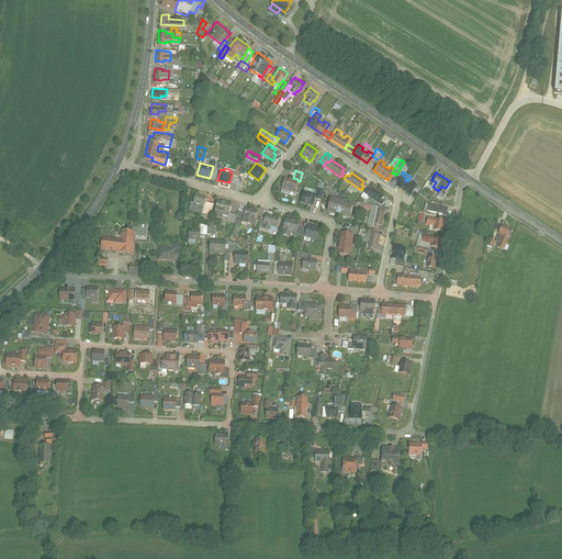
[(418,174),(414,179),(426,187),(429,181),(418,174)]
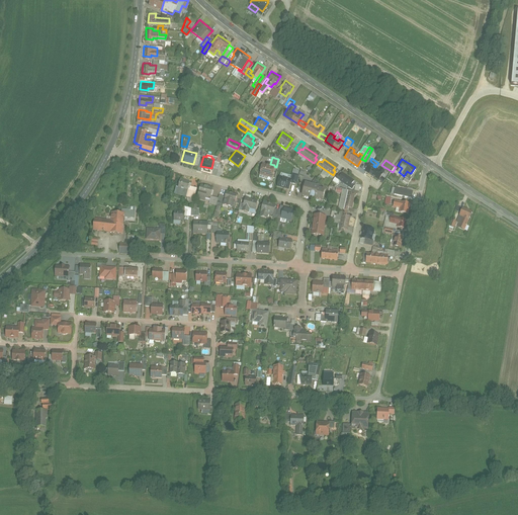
[(261,161),(258,173),(271,176),(274,166),(274,165),(270,164),(270,165),(265,163),(265,162),(261,161)]
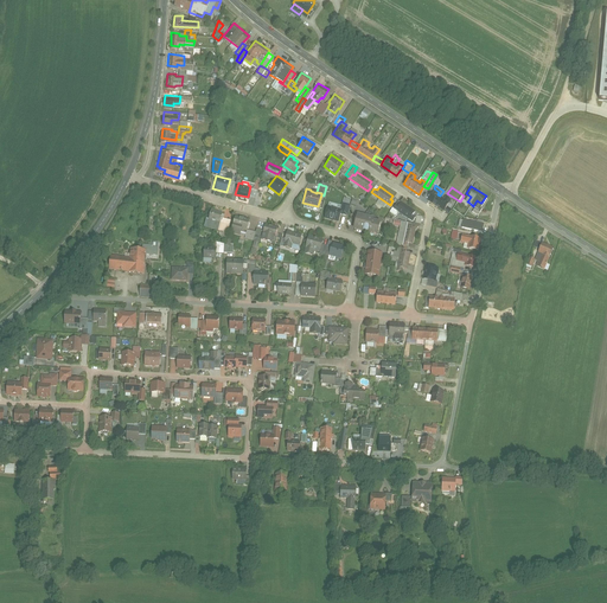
[(434,188),(427,199),(442,210),(446,205),(449,199),(445,196),(442,198),(440,196),(438,194),(439,192),(434,188)]
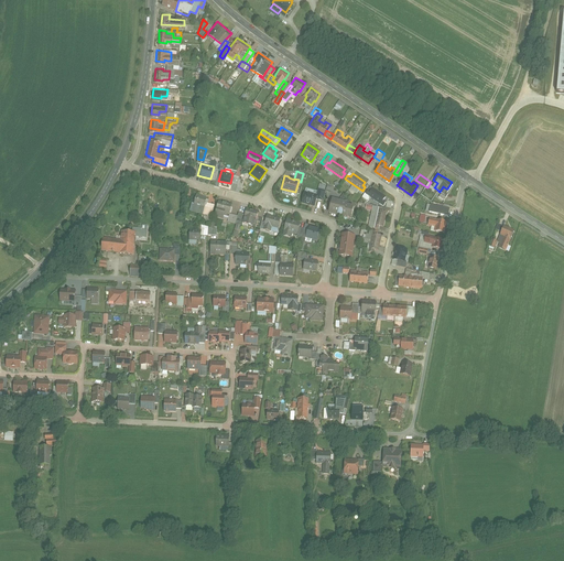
[(317,193),(316,197),(322,200),(325,189),(323,187),(324,184),(321,183),(320,186),(317,186),(315,193),(317,193)]
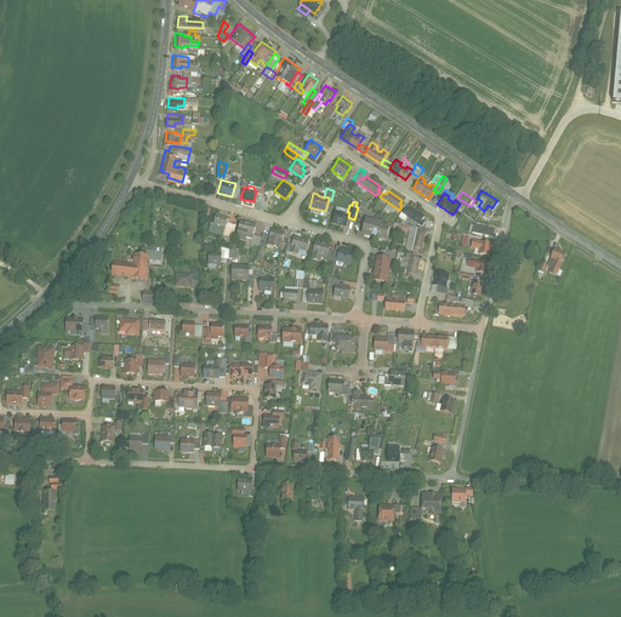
[(410,205),(408,209),(404,206),(402,211),(406,215),(421,223),(423,220),(421,217),(423,213),(410,205)]
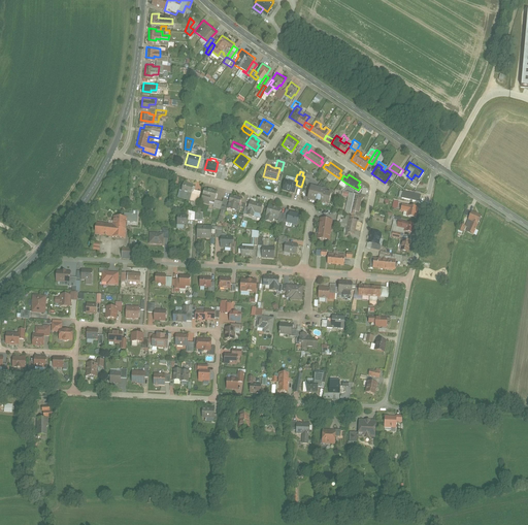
[(281,189),(294,192),(296,185),(297,181),(295,181),(293,179),(293,181),(288,179),(288,178),(284,177),(281,189)]
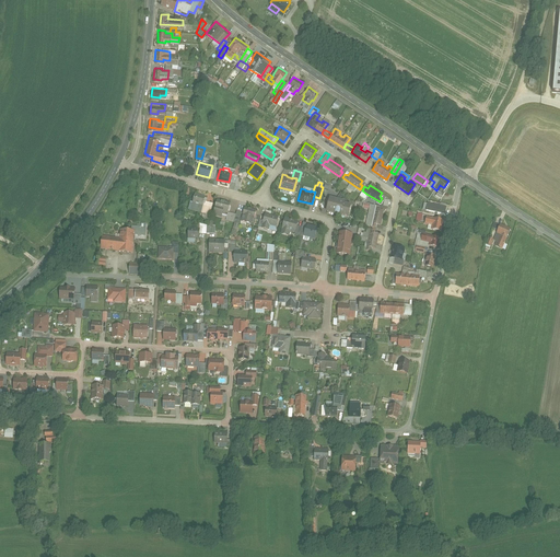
[(205,194),(194,192),(191,201),(201,204),(203,199),(205,194)]
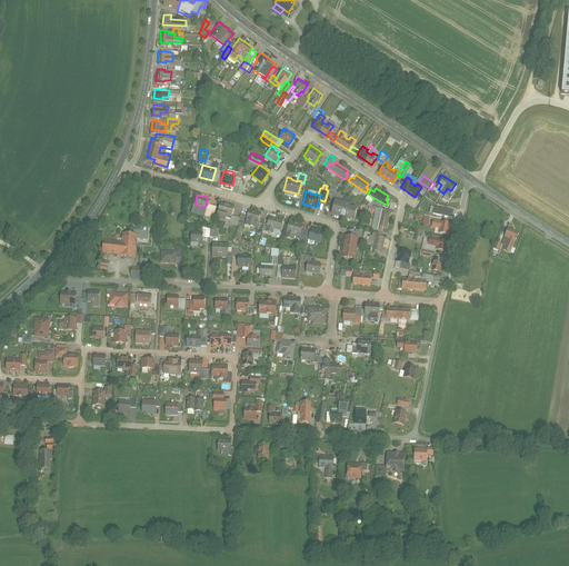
[(335,196),(331,210),(333,210),(333,211),(346,215),(346,216),(350,217),(350,215),(353,216),(357,204),(355,202),(350,201),(350,199),(346,198),(341,197),(335,196)]
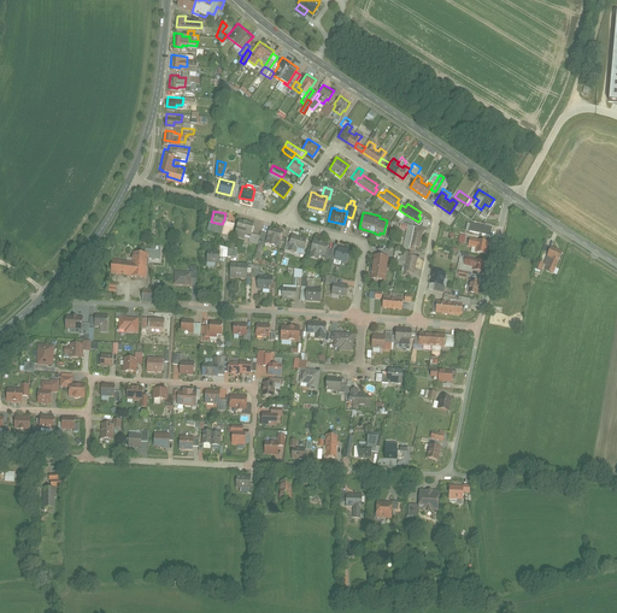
[(429,218),(421,212),(418,216),(421,218),(427,223),(429,218)]
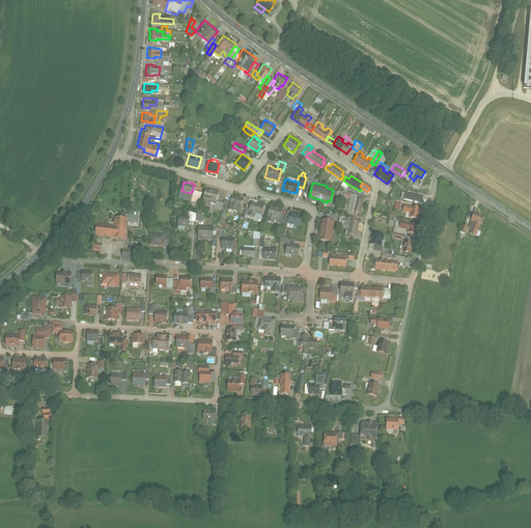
[(389,185),(388,184),(387,186),(384,184),(381,189),(387,192),(390,187),(388,186),(389,185)]
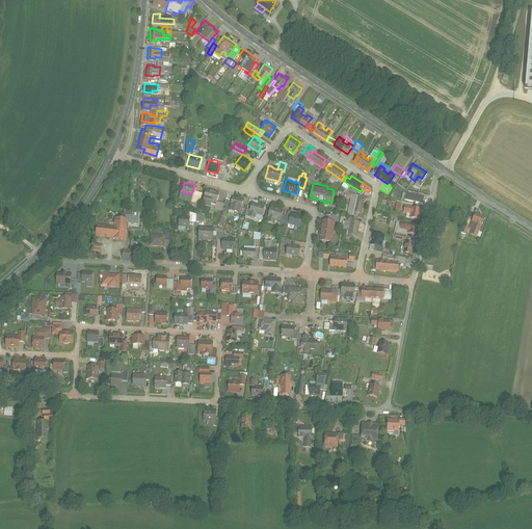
[(217,190),(205,187),(201,203),(209,205),(210,202),(211,201),(215,202),(215,200),(217,190)]
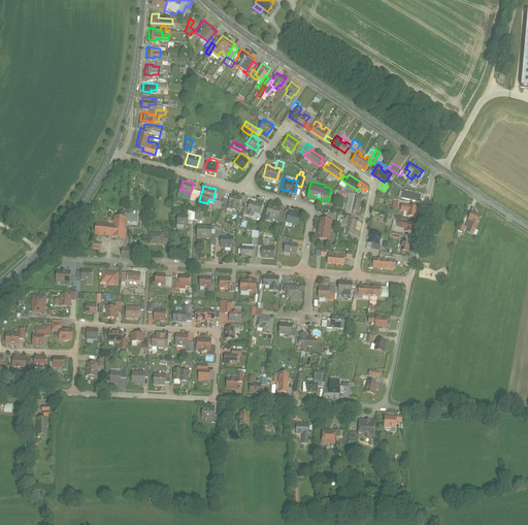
[(404,187),(402,195),(420,199),(422,191),(404,187)]
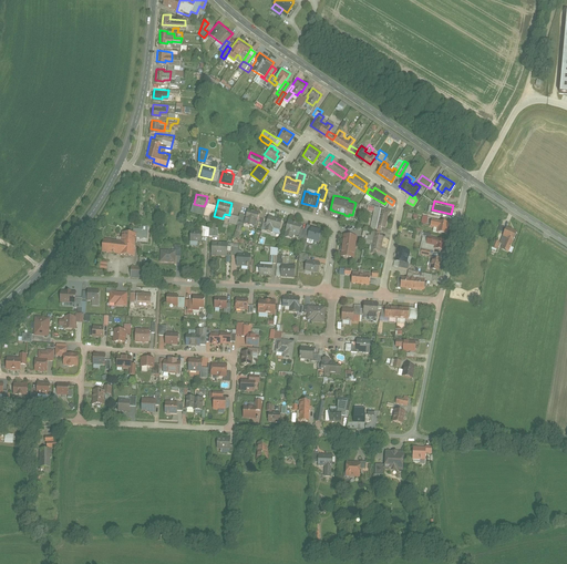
[(204,206),(203,214),(212,216),(215,204),(206,202),(204,206)]
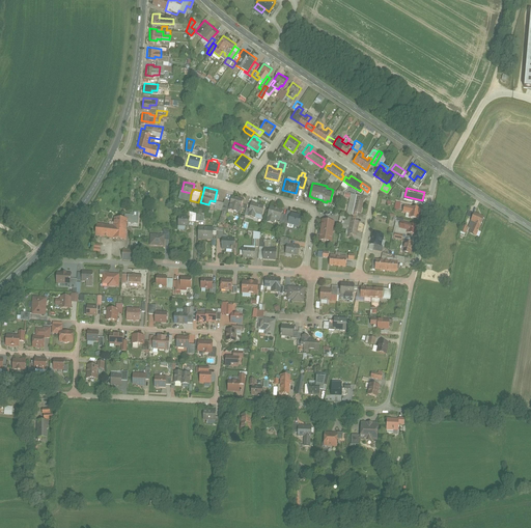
[(190,200),(191,193),(182,191),(179,190),(177,197),(190,200)]
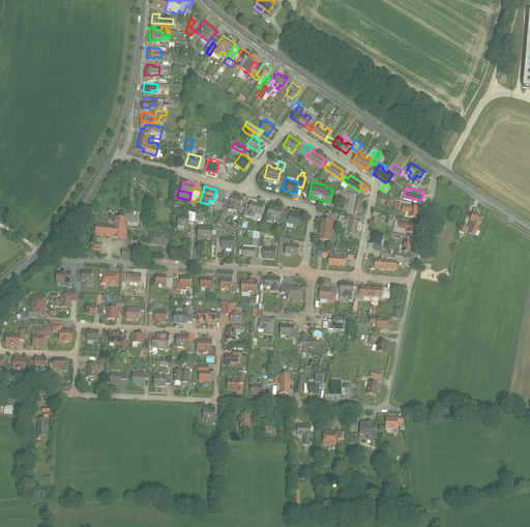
[(345,210),(350,211),(354,193),(349,192),(348,196),(345,210)]
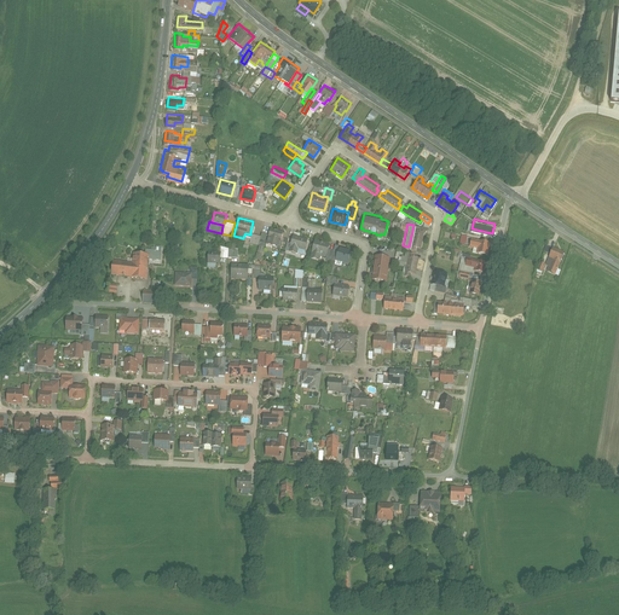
[(414,225),(409,247),(415,248),(415,247),(420,248),(423,231),(418,230),(420,226),(414,225)]
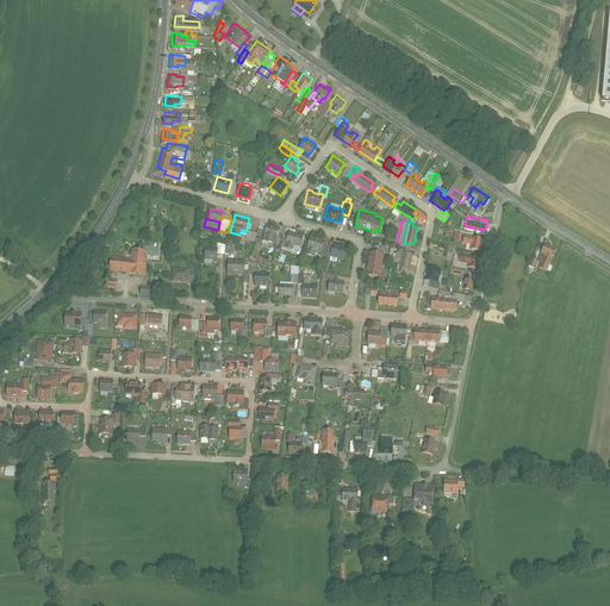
[(278,226),(266,223),(263,230),(261,239),(274,243),(277,235),(275,235),(278,226)]
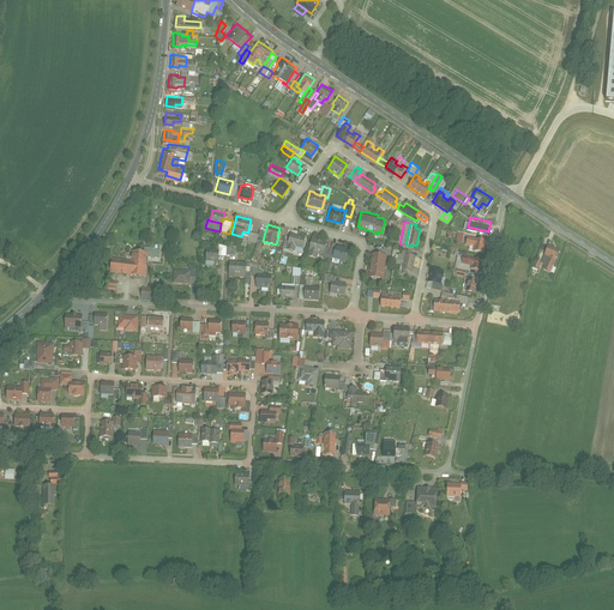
[(258,233),(248,230),(248,233),(247,234),(248,234),(247,237),(246,237),(246,239),(256,241),(256,239),(258,233)]
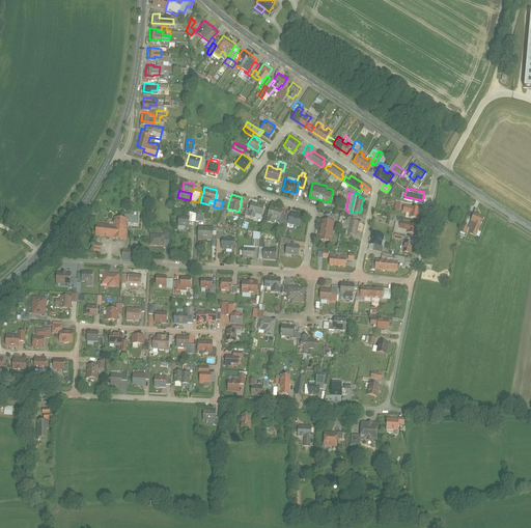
[(248,207),(249,207),(247,214),(253,216),(254,212),(260,214),(263,204),(256,202),(256,201),(250,199),(248,207)]
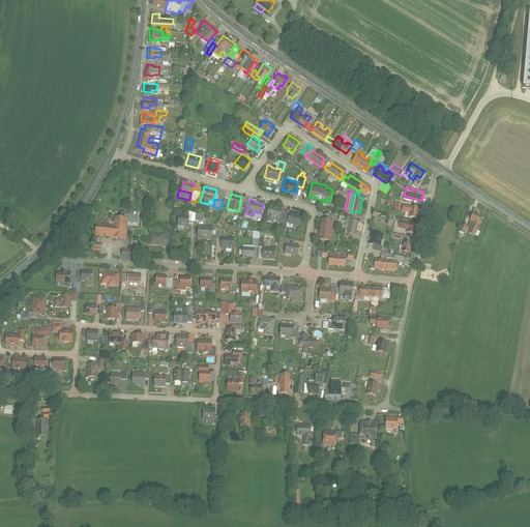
[(398,207),(400,201),(393,199),(393,200),(385,199),(384,202),(389,203),(390,203),(392,204),(392,206),(398,207)]
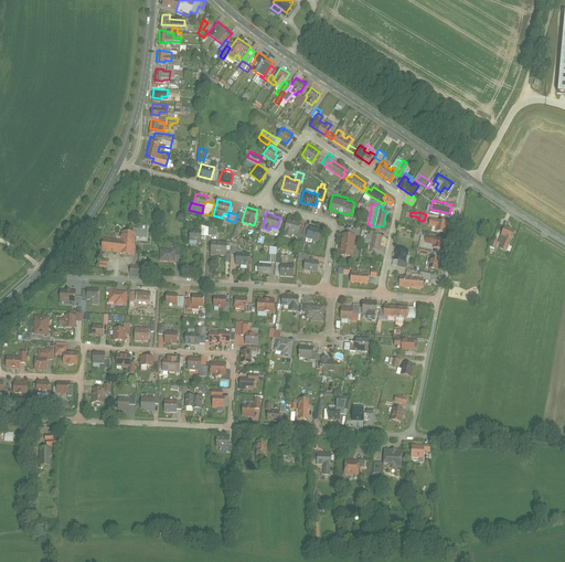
[(444,232),(447,221),(429,216),(427,224),(435,225),(434,230),(444,232)]
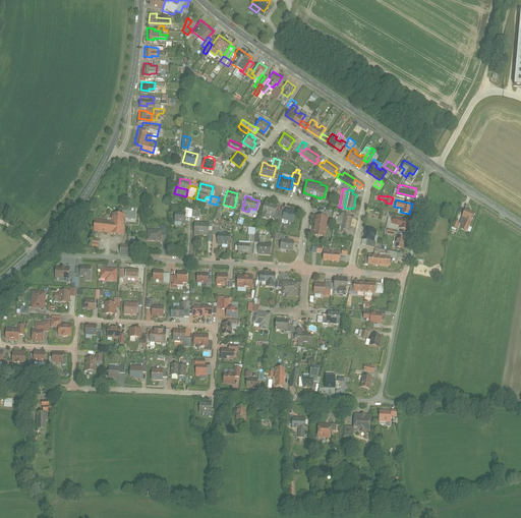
[(277,204),(264,200),(264,202),(263,207),(261,212),(262,212),(261,216),(268,218),(269,214),(274,215),(275,209),(277,204)]
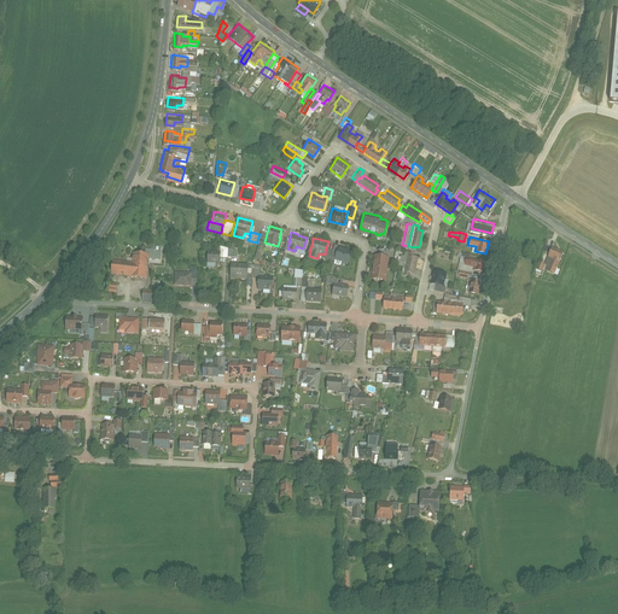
[(133,273),(146,274),(149,253),(161,255),(162,246),(146,244),(145,247),(134,246),(133,257),(114,256),(112,270),(133,273)]
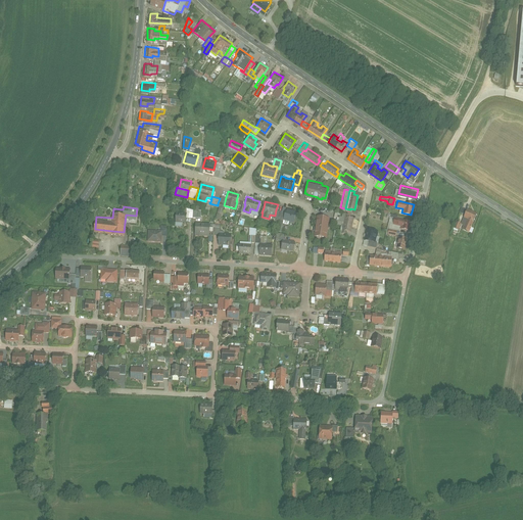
[(284,213),(282,219),(292,222),(295,210),(285,207),(284,213)]
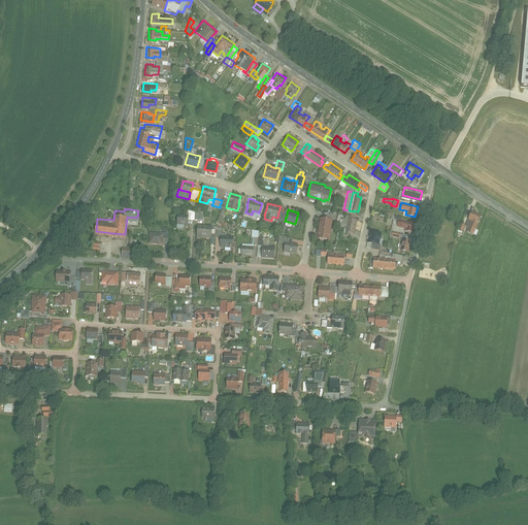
[(481,214),(470,209),(470,210),(468,216),(467,218),(470,220),(466,230),(472,233),(481,214)]
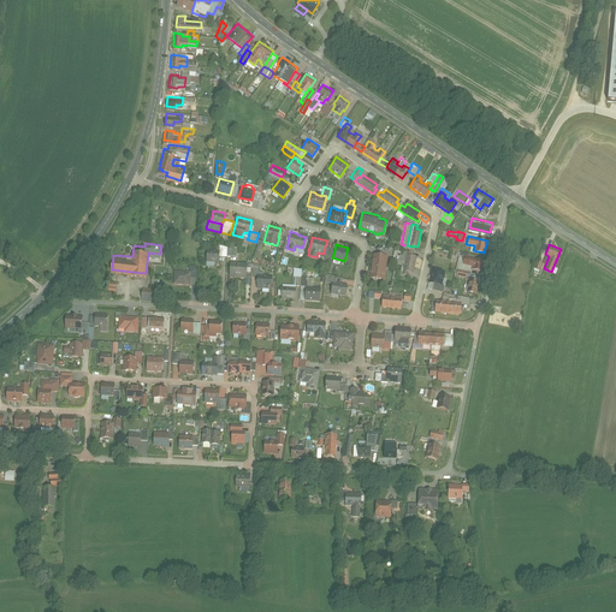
[(218,256),(218,250),(206,249),(205,261),(218,262),(218,256)]
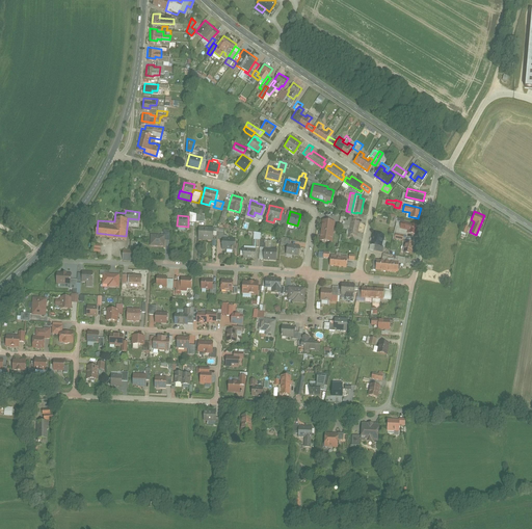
[(346,227),(348,228),(350,216),(347,215),(346,219),(345,219),(344,222),(342,222),(341,226),(346,227)]
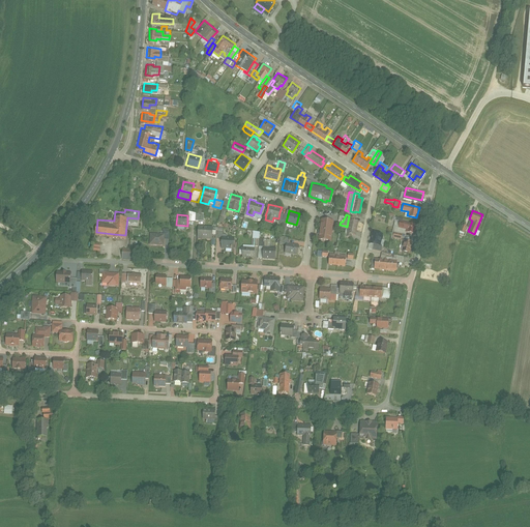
[(331,238),(334,217),(321,215),(318,237),(331,238)]
